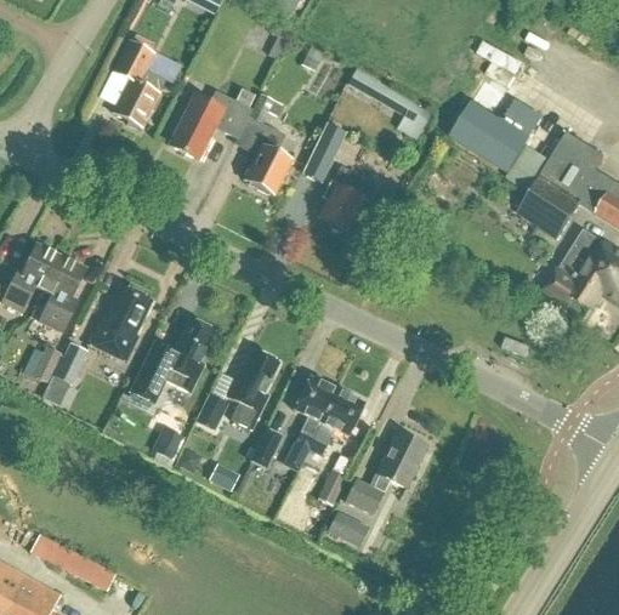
[(119,0),(118,1),(135,11),(141,0),(119,0)]
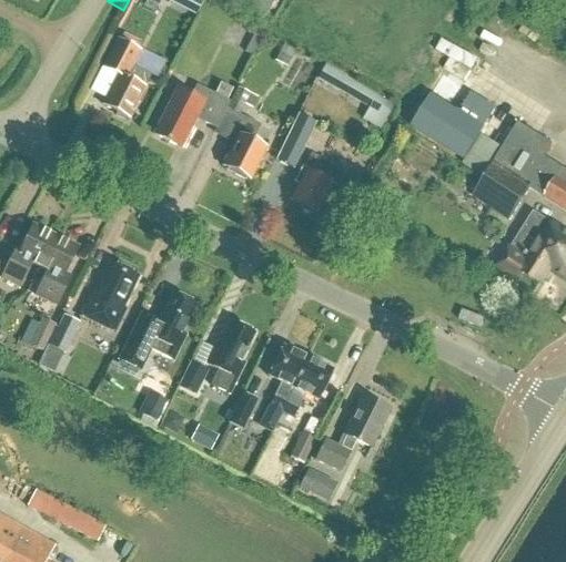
[(177,0),(199,11),(204,0),(177,0)]
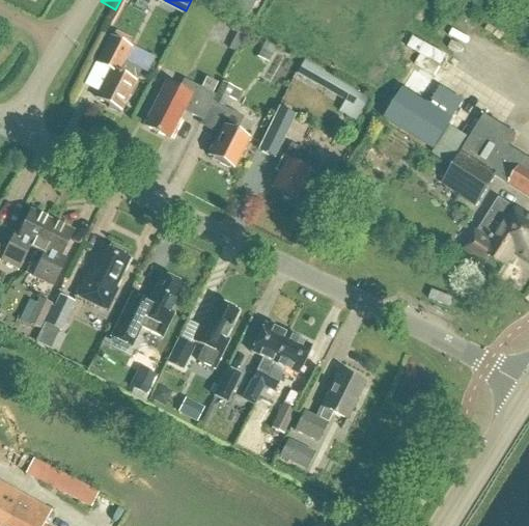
[(238,29),(230,45),(238,48),(248,26),(237,20),(233,27),(238,29)]
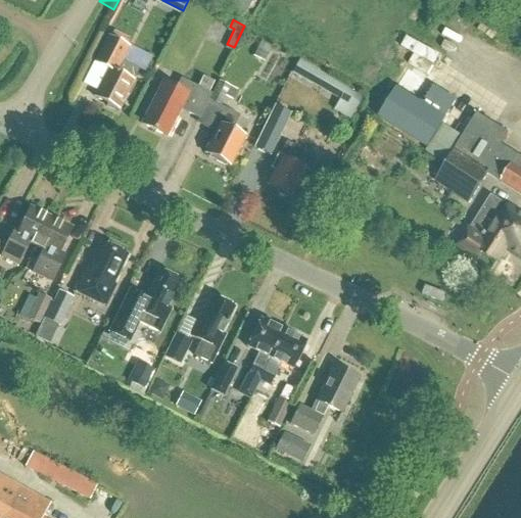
[(131,43),(111,33),(108,32),(94,59),(109,67),(96,94),(109,101),(108,104),(116,108),(119,105),(121,106),(128,91),(131,92),(136,83),(133,82),(140,66),(124,58),(131,43)]
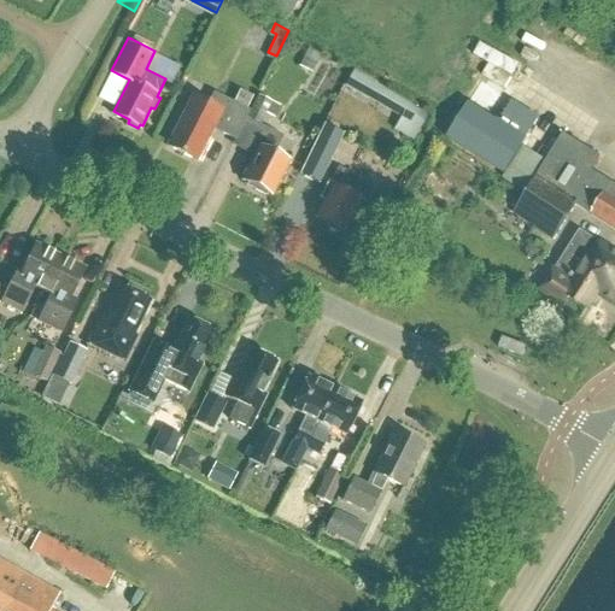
[(493,59),(511,71),(517,62),(482,40),(476,50),(493,59)]
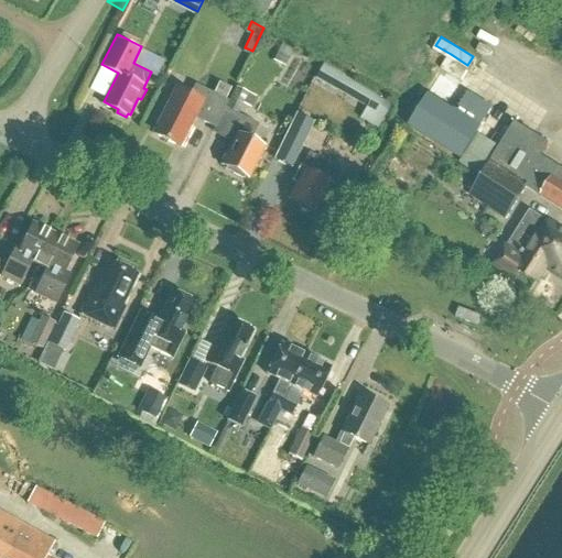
[(451,98),(471,66),(467,65),(451,54),(431,86),(451,98)]
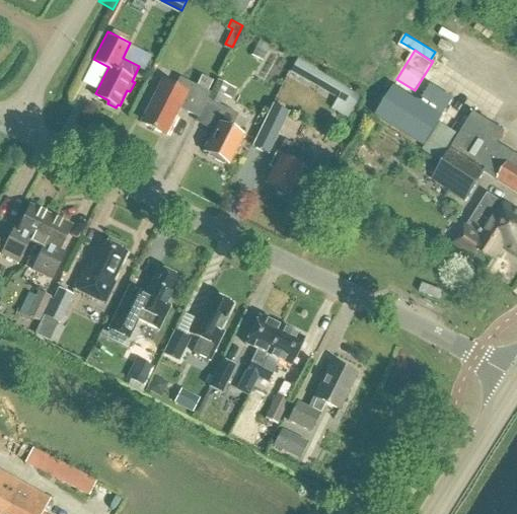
[(357,92),(378,103),(397,65),(376,55),(357,92)]
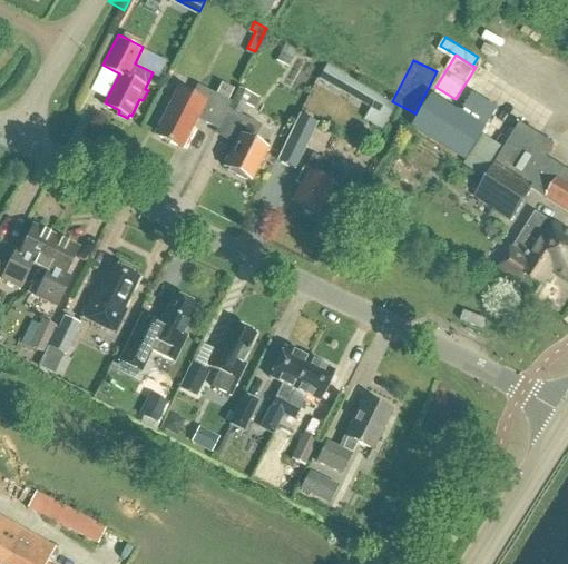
[(223,79),(217,90),(229,97),(235,86),(223,79)]
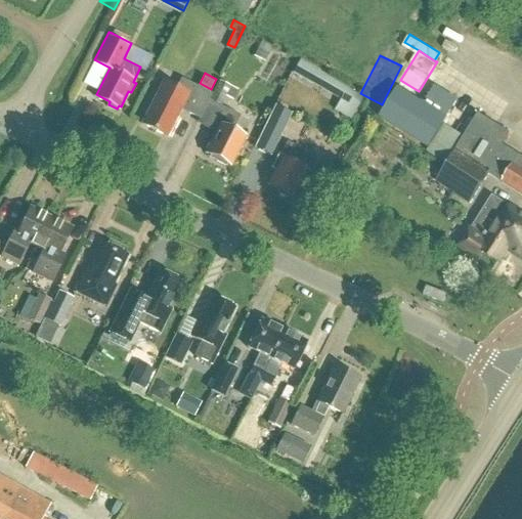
[(200,116),(213,90),(186,76),(181,86),(167,79),(160,93),(144,121),(169,135),(170,134),(172,135),(181,120),(178,118),(184,107),(200,116)]
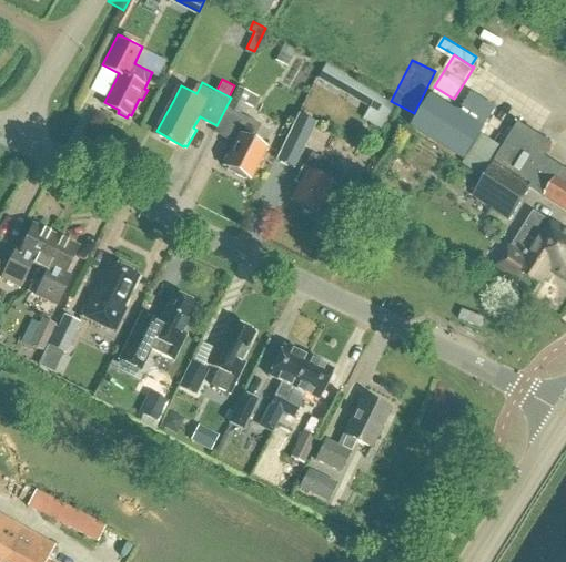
[(246,100),(255,104),(261,93),(240,83),(231,102),(242,109),(246,100)]
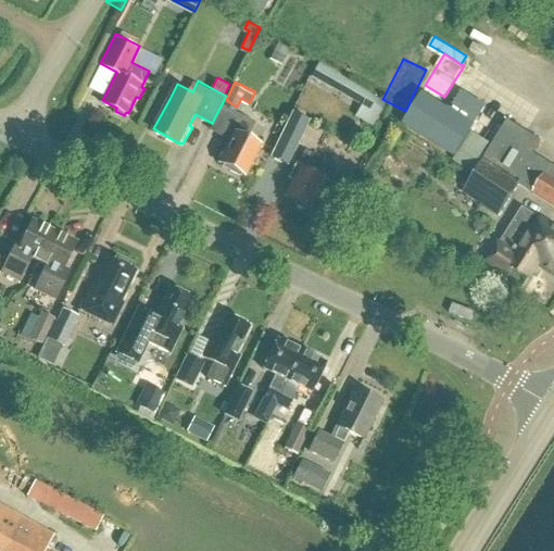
[(425,94),(405,124),(456,157),(476,127),(425,94)]
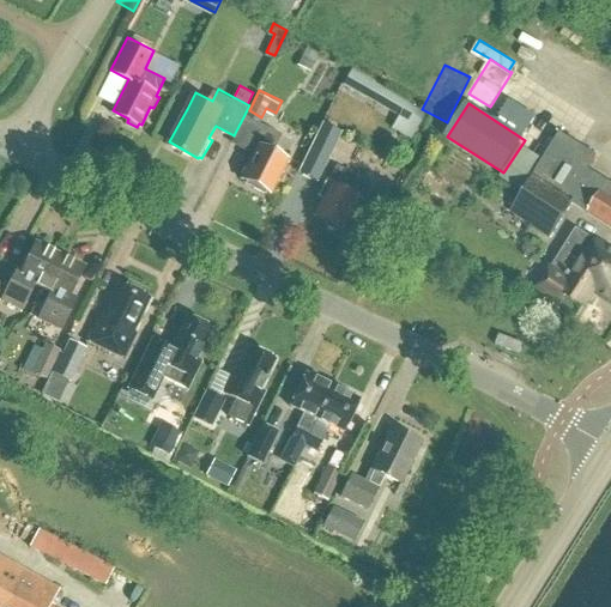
[(271,192),(282,171),(285,170),(288,164),(286,161),(288,157),(273,150),(282,133),(264,123),(248,156),(252,158),(242,176),(255,183),(253,186),(265,193),(267,189),(271,192)]
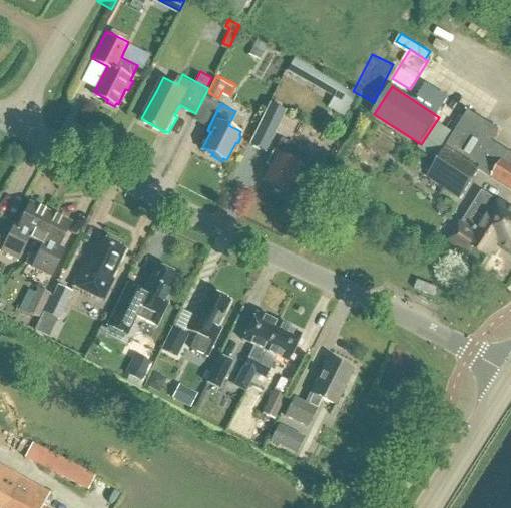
[(283,108),(271,103),(251,143),(264,149),(283,108)]
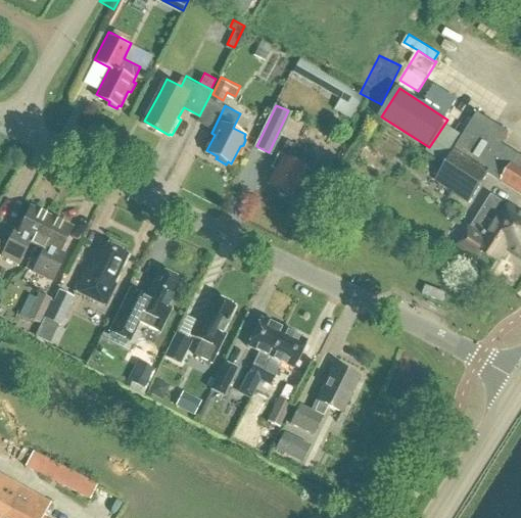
[(520,153),(503,142),(510,130),(479,110),(466,132),(447,160),(437,177),(471,200),(490,171),(520,190),(520,153)]
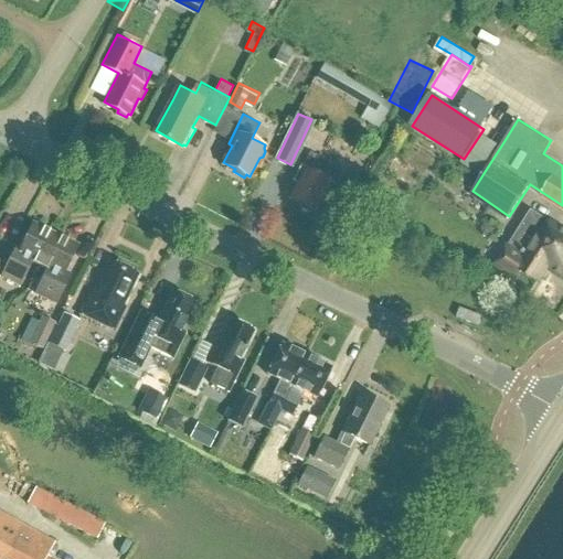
[(484,173),(503,142),(484,130),(465,159),(465,160),(484,173)]
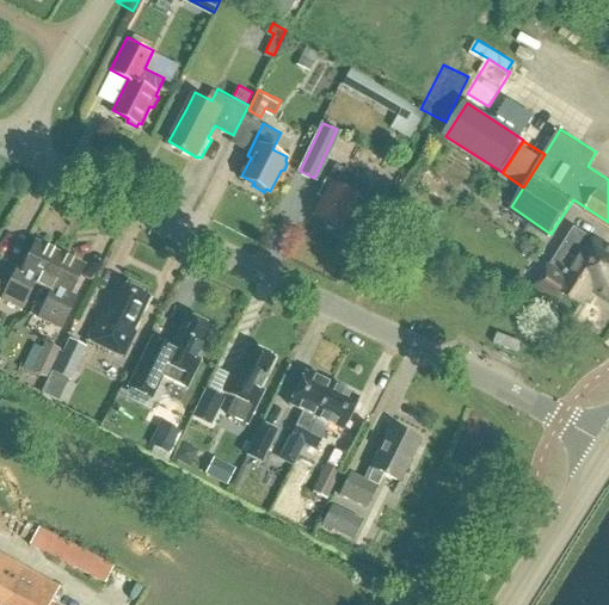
[(356,192),(364,176),(338,162),(330,179),(327,178),(320,193),(324,196),(315,213),(327,218),(328,222),(334,226),(338,224),(342,226),(350,209),(354,208),(357,201),(356,197),(358,193),(356,192)]
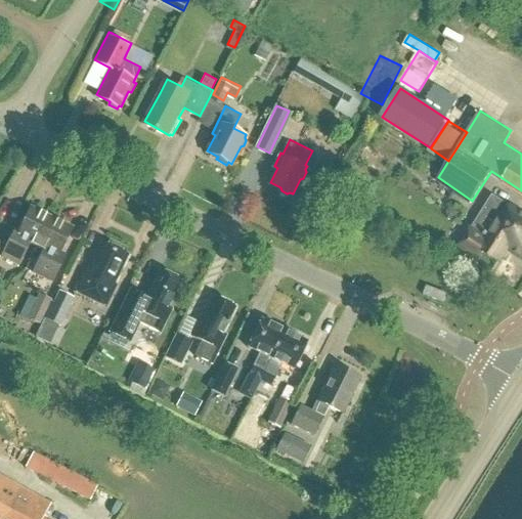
[(259,203),(270,171),(241,161),(229,192),(259,203)]
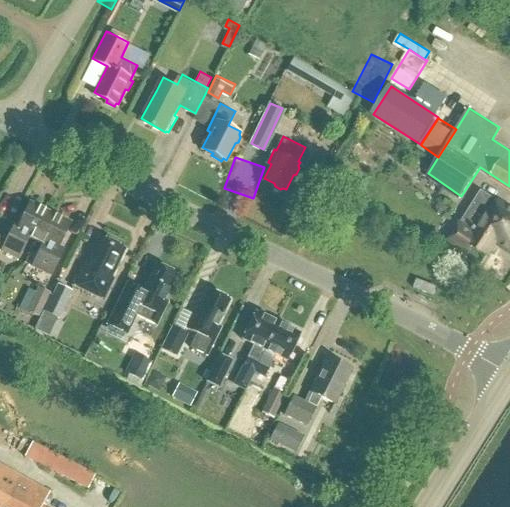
[(509,205),(483,189),(463,222),(459,219),(448,236),(470,250),(474,243),(489,252),(497,239),(509,247),(509,205)]
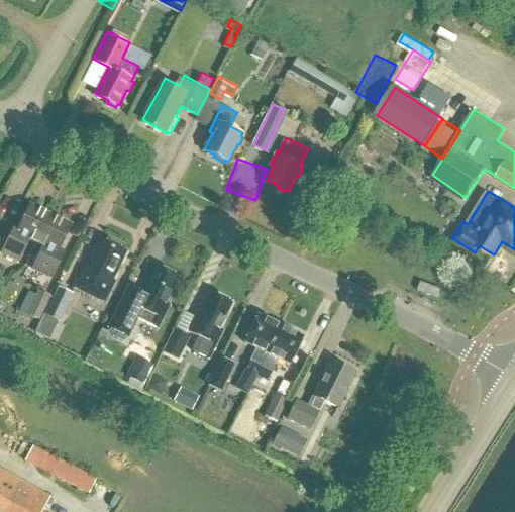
[(445,201),(441,206),(442,212),(448,216),(454,207),(445,201)]
